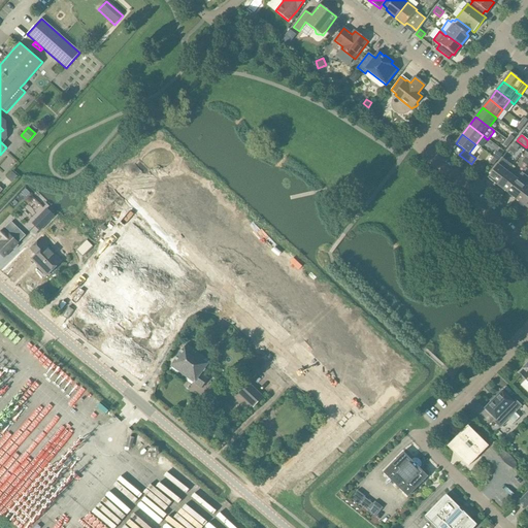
[(497,185),(507,172),(512,166),(502,159),(488,177),(497,185)]
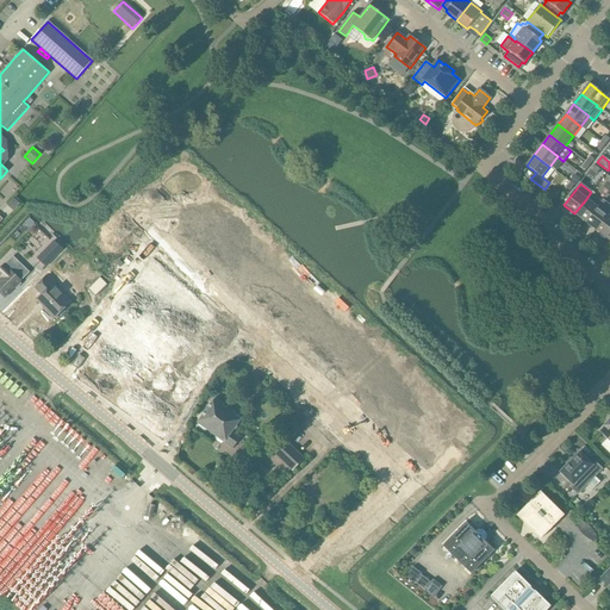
[(13,211),(20,204),(13,198),(6,205),(13,211)]
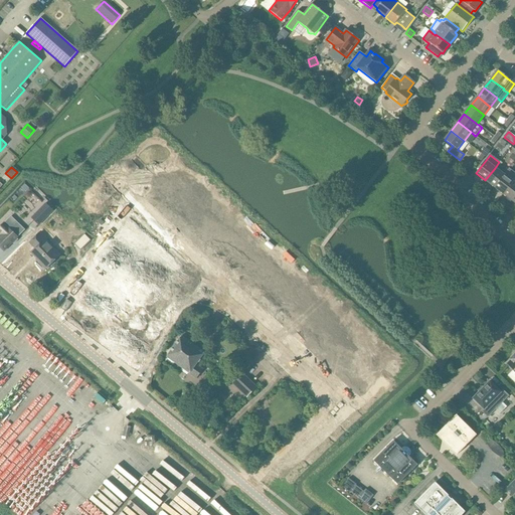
[(494,187),(504,175),(495,168),(485,180),(494,187)]
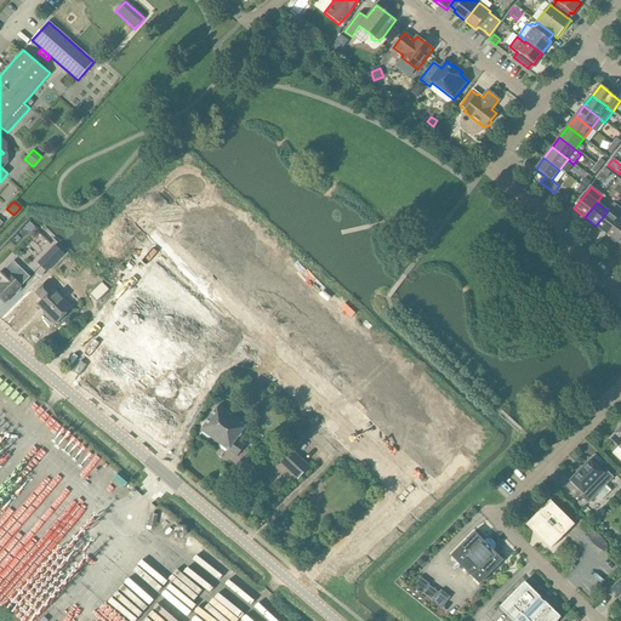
[(608,211),(596,226),(607,234),(619,220),(620,216),(620,209),(614,204),(608,211)]
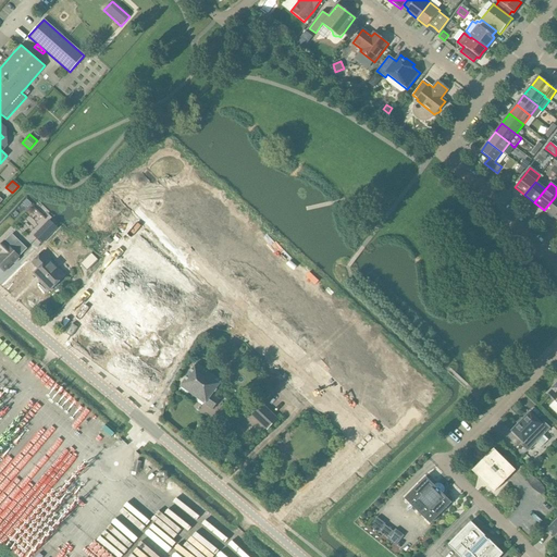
[(554,218),(556,213),(556,198),(555,197),(544,210),(554,218)]
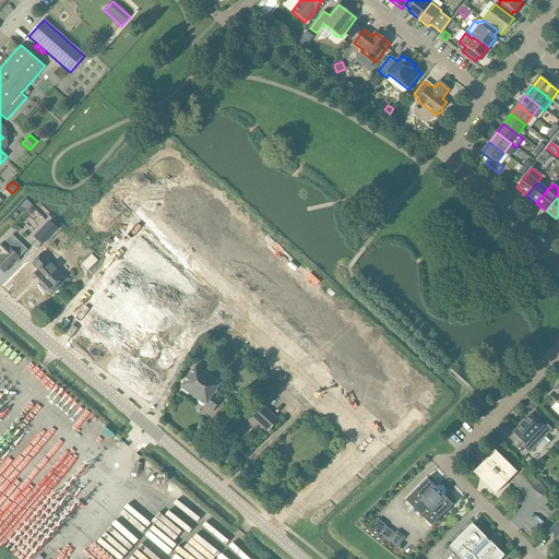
[(26,199),(22,203),(23,204),(27,209),(32,204),(27,200),(26,199)]
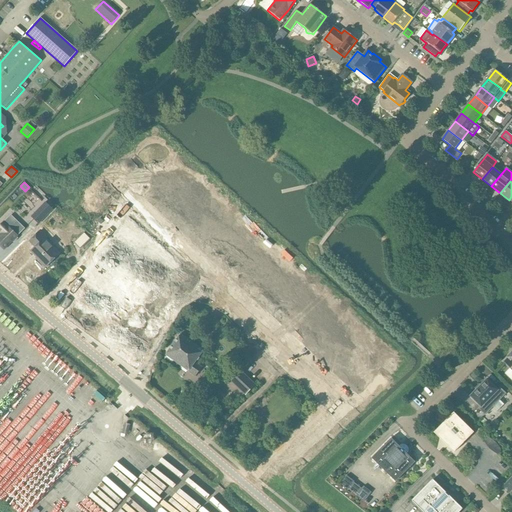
[(45,202),(31,217),(38,223),(52,209),(45,202)]
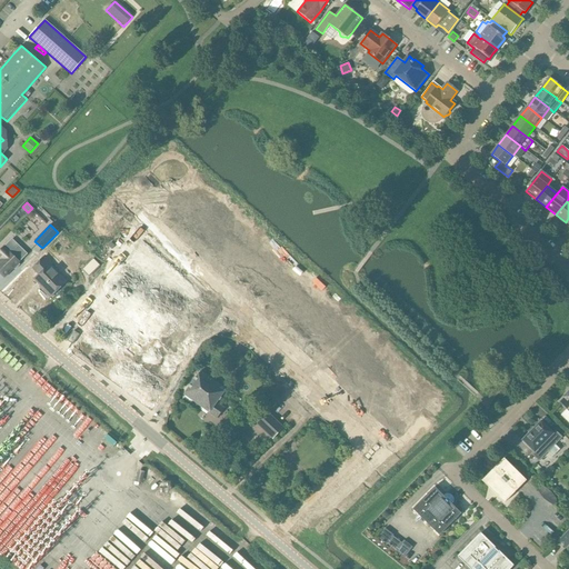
[(150,238),(141,248),(159,265),(169,255),(167,252),(150,238)]
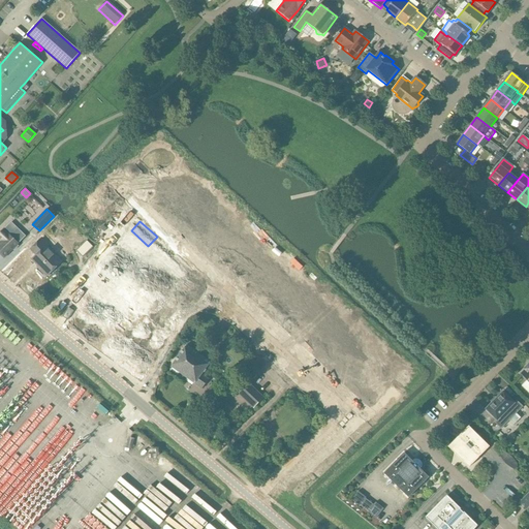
[(0,240),(2,243),(0,244),(0,255),(3,258),(19,244),(9,235),(3,229),(0,232),(0,240)]
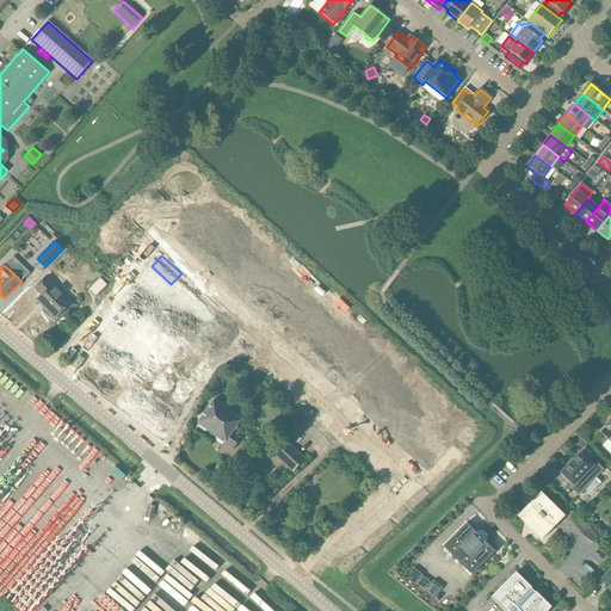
[(152,266),(142,277),(160,292),(168,283),(171,284),(152,266)]
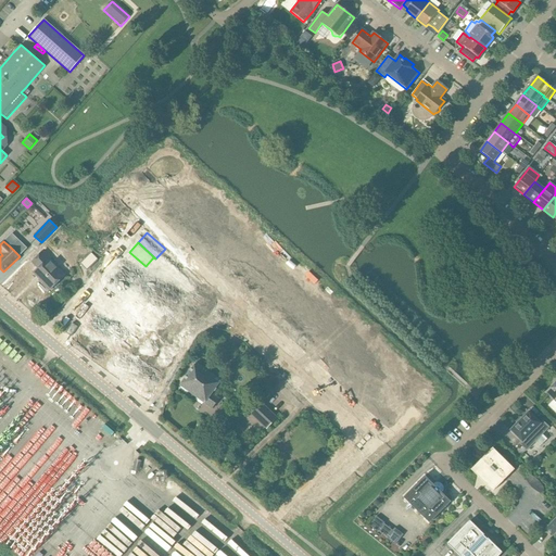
[(50,291),(65,276),(49,260),(51,257),(45,250),(32,262),(38,268),(34,273),(41,281),(41,282),(50,291)]
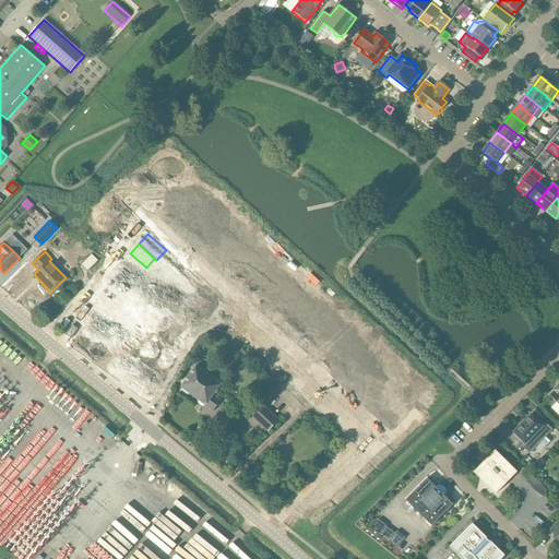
[(87,273),(90,271),(99,261),(92,253),(80,265),(87,273)]
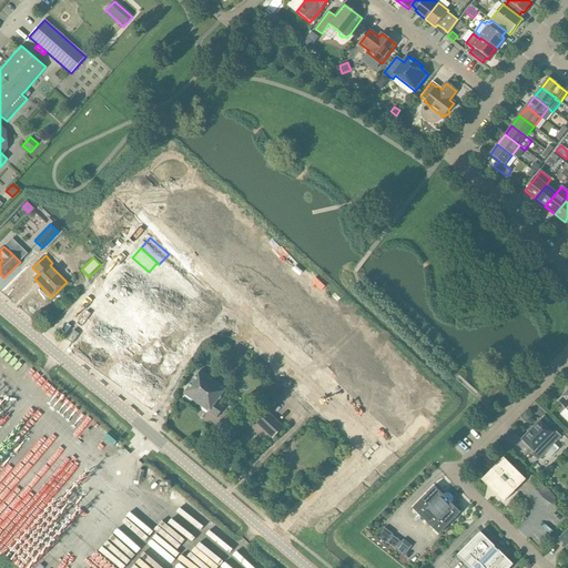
[(132,257),(123,266),(140,282),(149,272),(132,257)]
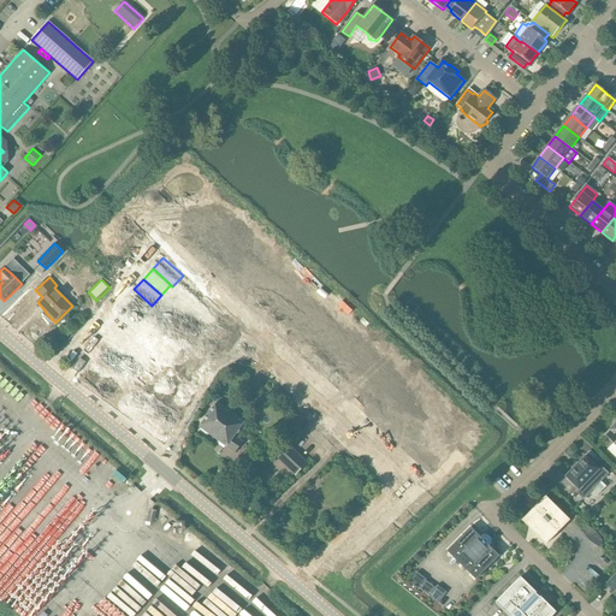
[(134,289),(124,300),(141,317),(152,306),(134,289)]
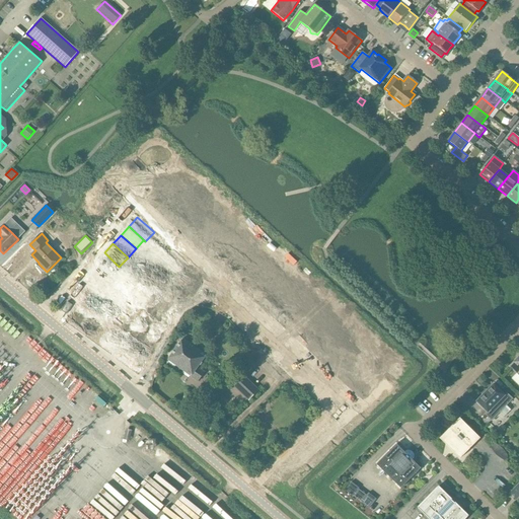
[(104,252),(96,262),(113,277),(112,275),(119,267),(104,252)]
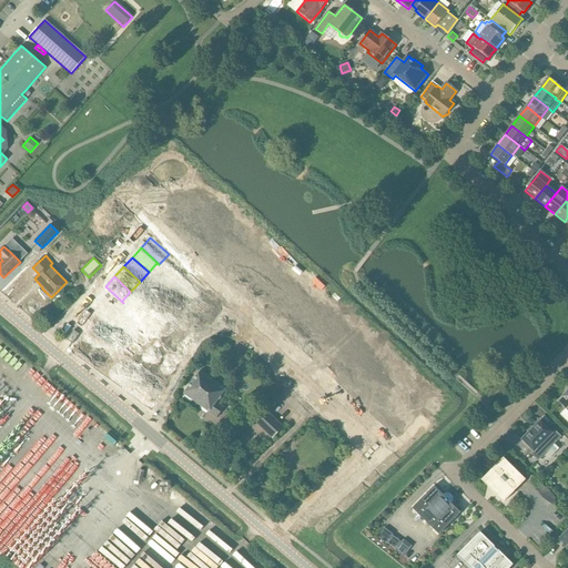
[(105,286),(95,296),(112,312),(113,314),(123,303),(105,286)]
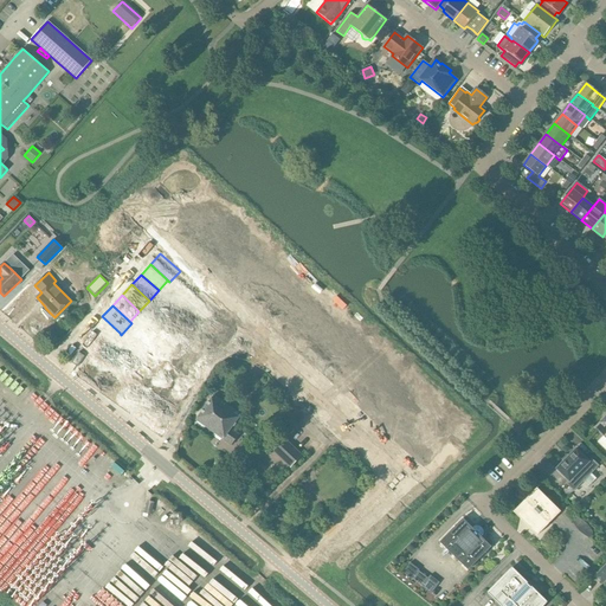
[(101,323),(90,334),(107,350),(117,339),(101,323)]
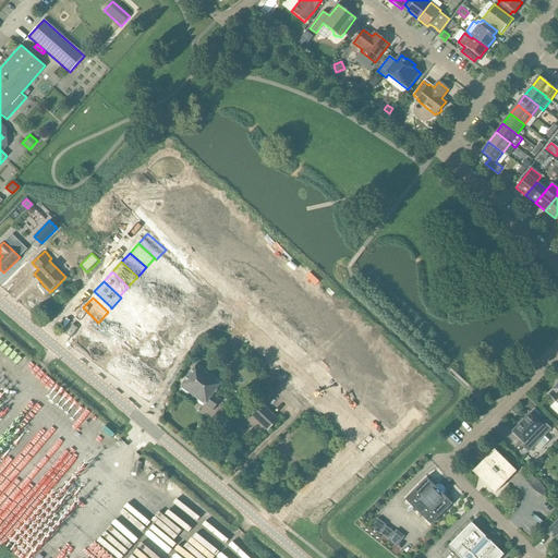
[(182,301),(173,310),(190,325),(198,315),(182,301)]
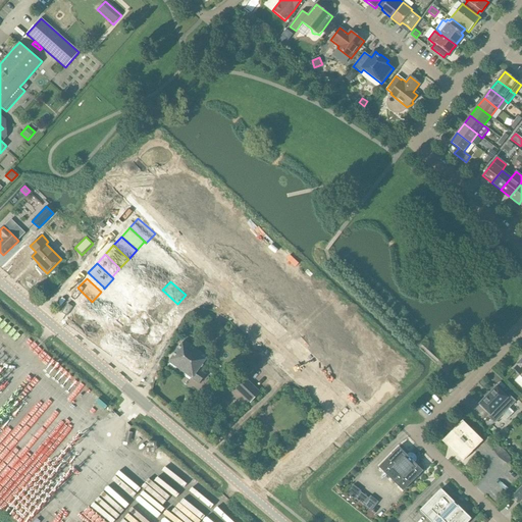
[(77,288),(68,298),(83,311),(92,302),(77,288)]
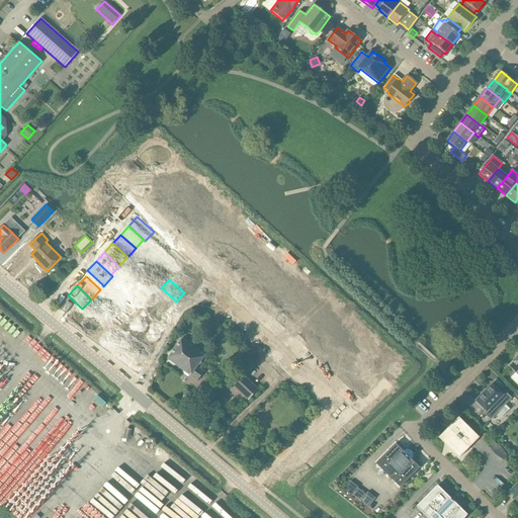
[(161,287),(152,296),(167,311),(176,301),(161,287)]
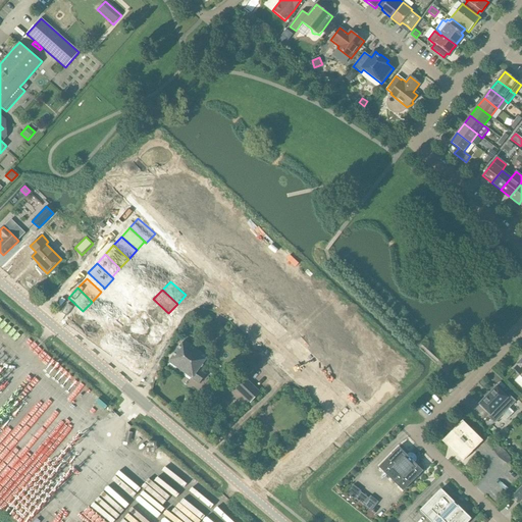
[(153,299),(146,307),(160,322),(168,313),(153,299)]
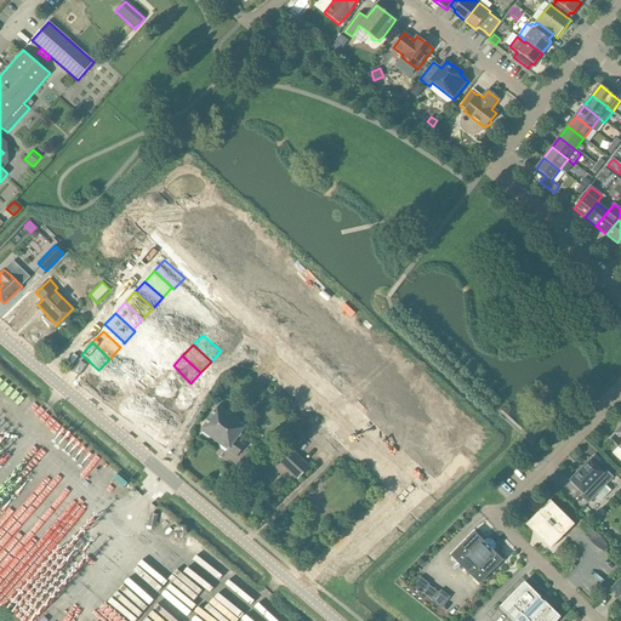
[(80,376),(86,365),(80,362),(74,372),(80,376)]
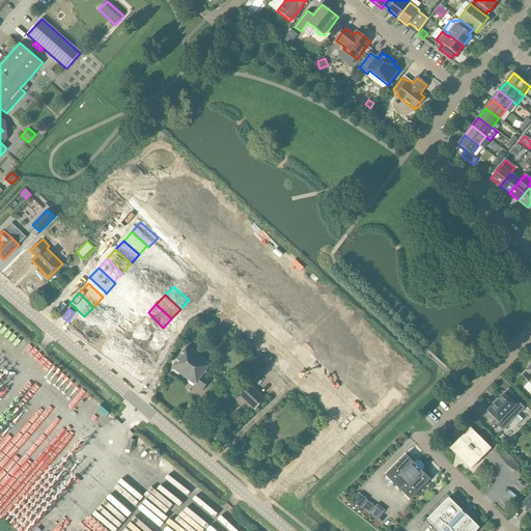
[(146,311),(137,322),(139,323),(155,337),(163,328),(148,312),(148,313),(146,311)]
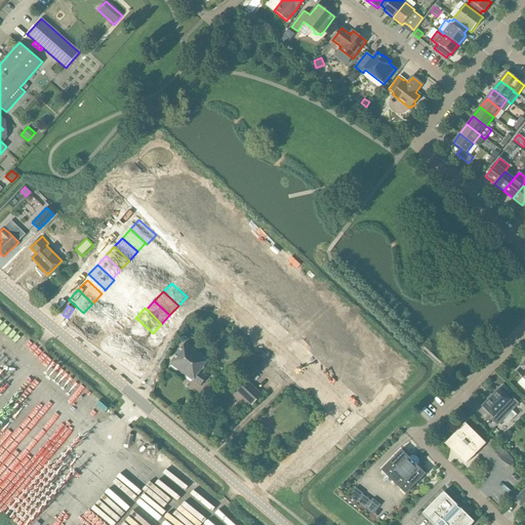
[(201,387),(207,377),(200,371),(209,360),(186,342),(170,364),(201,387)]
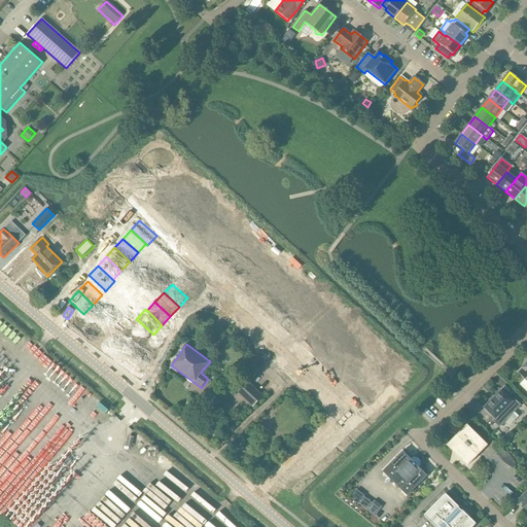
[(242,386),(237,392),(252,407),(253,408),(262,396),(264,396),(260,393),(256,390),(254,387),(251,384),(248,382),(247,381),(242,386)]
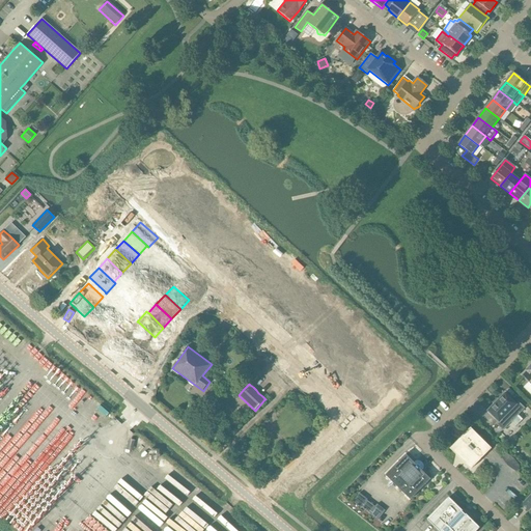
[(515,403),(504,393),(486,411),(498,421),(496,424),(502,430),(524,408),(518,401),(515,403)]
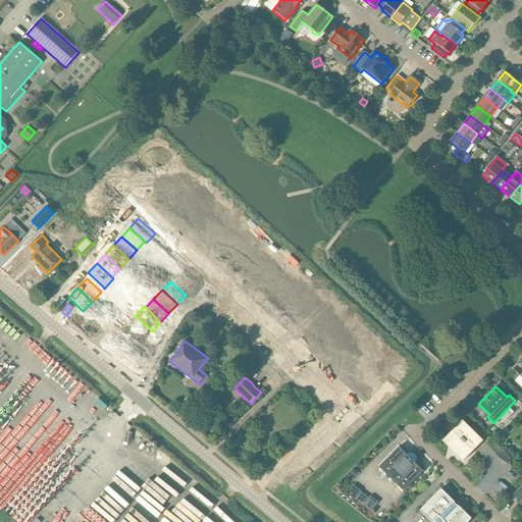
[(463,461),(483,440),(463,421),(442,441),(463,461)]
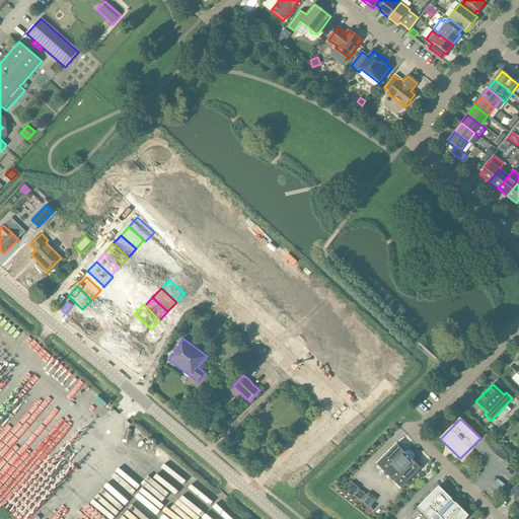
[(396,444),(376,464),(400,489),(421,468),(413,460),(414,458),(414,457),(414,455),(414,454),(413,452),(412,451),(410,451),(408,451),(406,451),(404,453),(396,444)]
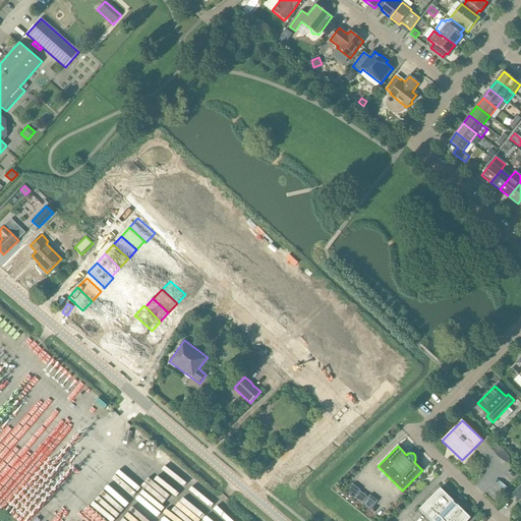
[(354,499),(360,490),(352,484),(346,493),(354,499)]
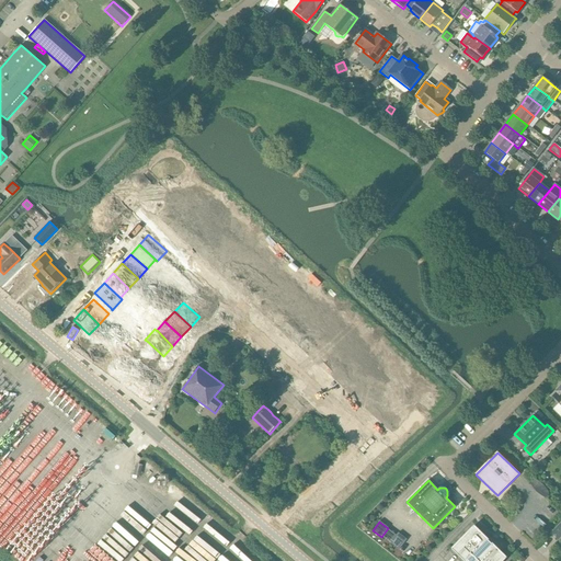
[(503,560),(507,558),(474,526),(451,549),(464,560),(503,560)]
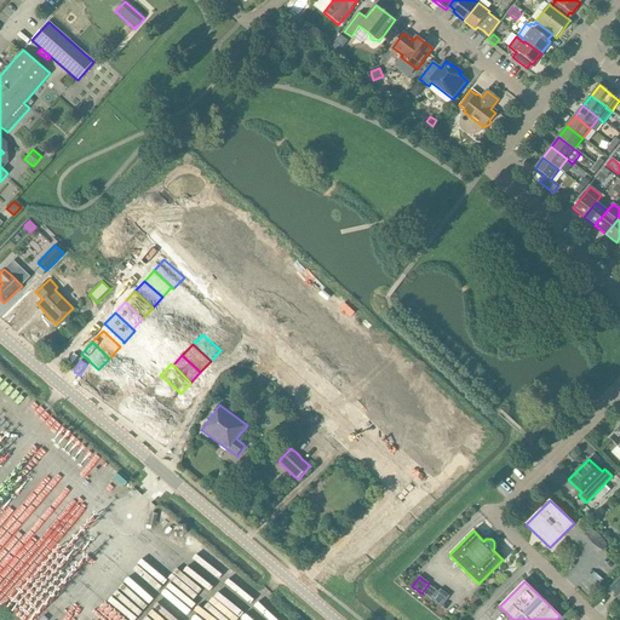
[(449,597),(440,590),(438,592),(432,600),(431,601),(441,608),(449,597)]
